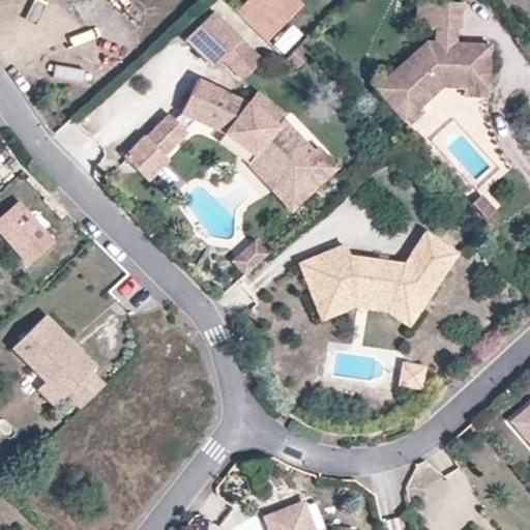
[(266,41),(301,5),(296,0),(248,0),(237,13),(266,41)]
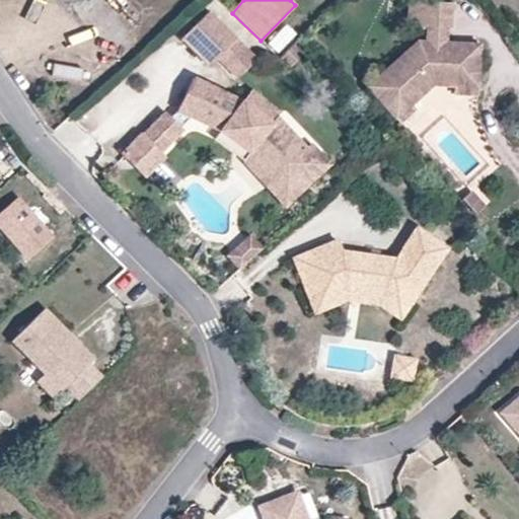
[(477,81),(479,45),(446,43),(438,43),(439,28),(446,28),(450,28),(451,4),(410,1),(408,26),(427,27),(426,42),(418,42),(367,86),(395,118),(412,103),(433,84),(454,85),(455,79),(477,81)]
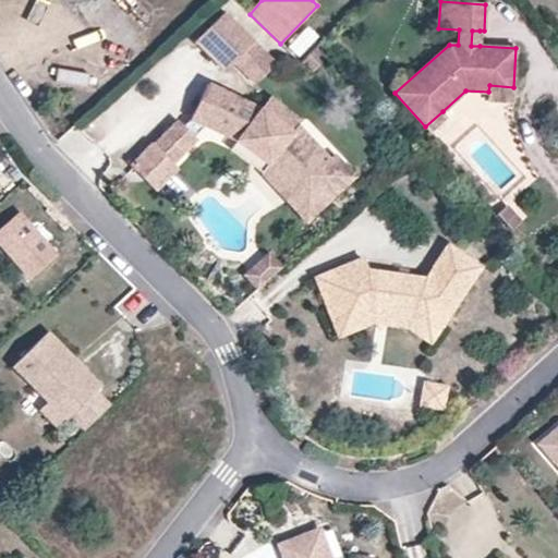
[(225,71),(233,62),(254,43),(223,12),(195,41),(225,71)]
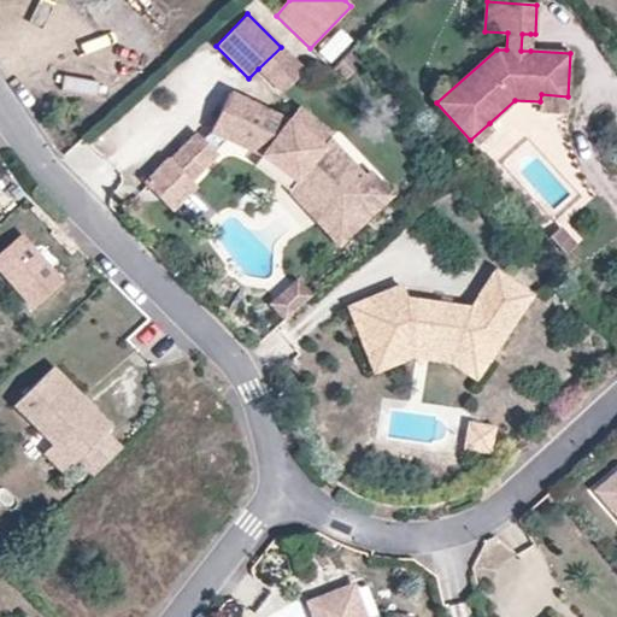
[(530,51),(530,34),(522,34),(521,51),(530,51)]
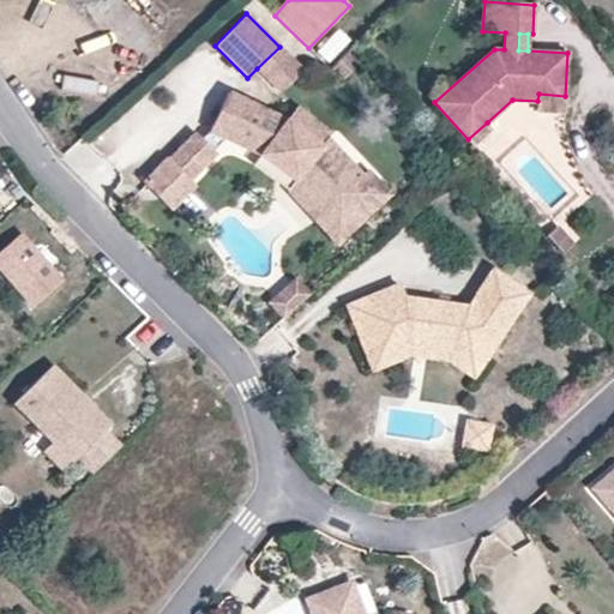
[(281,92),(304,71),(280,47),(257,68),(281,92)]
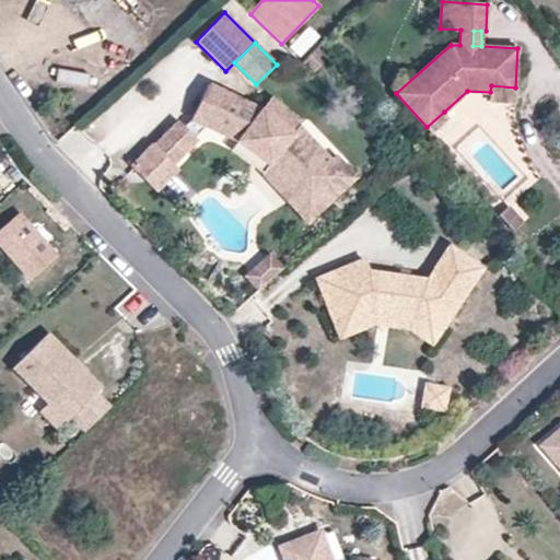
[(330,160),(299,126),(293,132),(261,109),(208,84),(191,119),(207,126),(238,141),(269,165),(295,194),(299,190),(319,212),(357,177),(335,155),(330,160)]
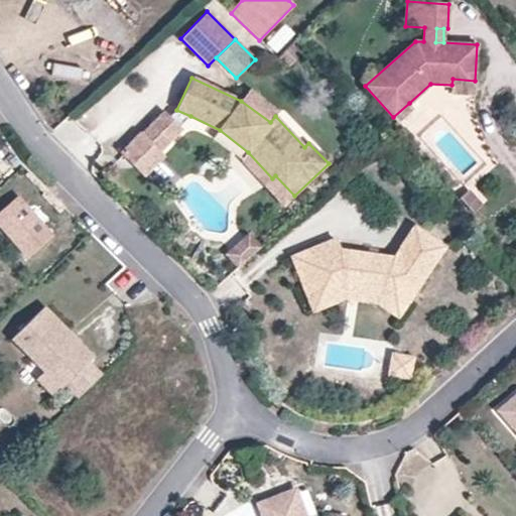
[(475,94),(475,81),(453,79),(452,85),(452,93),(475,94)]
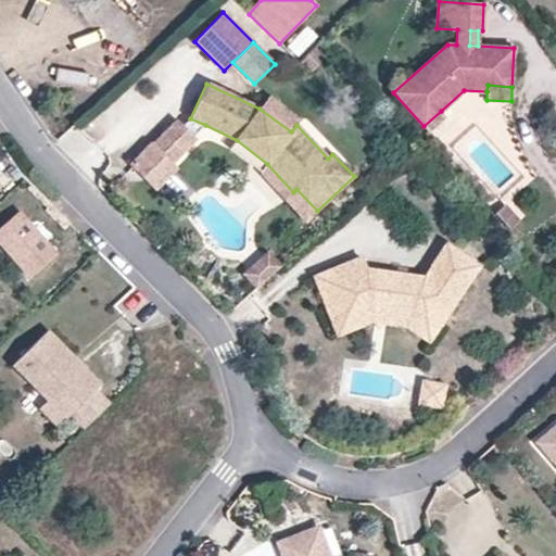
[(300,121),(268,97),(260,109),(291,131),(297,125),(300,121)]
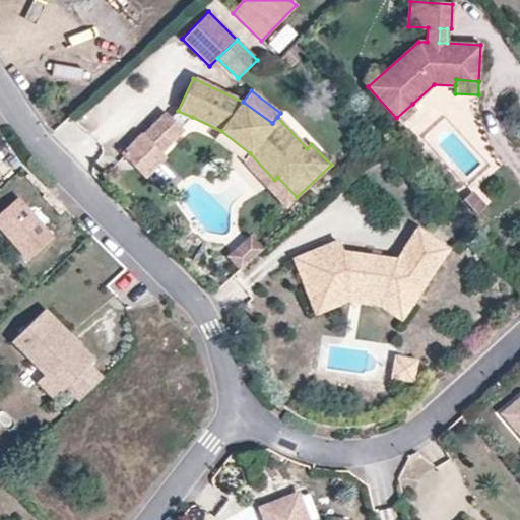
[(401,124),(416,110),(412,104),(396,118),(401,124)]
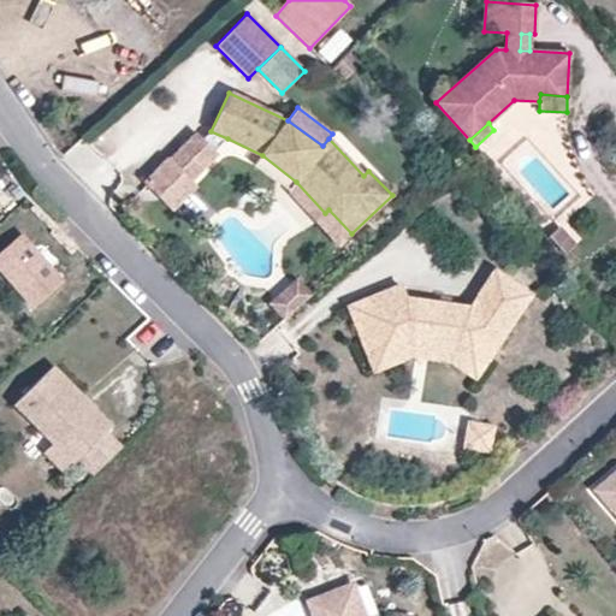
[(214,150),(227,138),(211,131),(202,140),(214,150)]
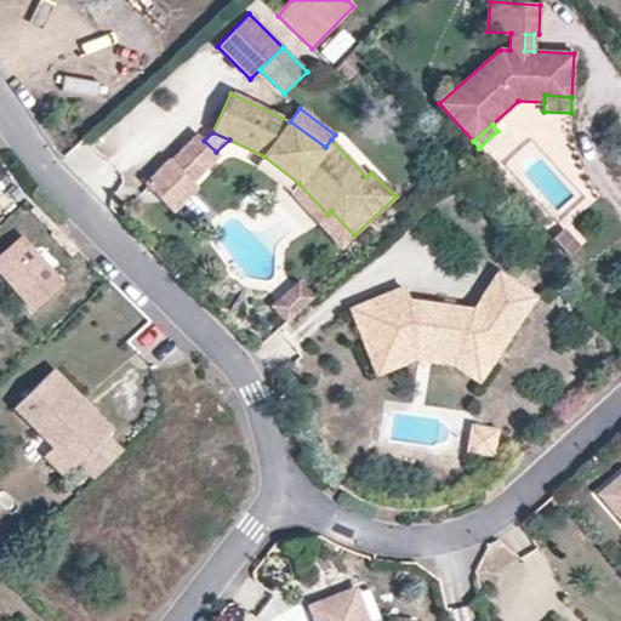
[(192,182),(218,154),(216,152),(204,141),(199,135),(171,161),(192,182)]
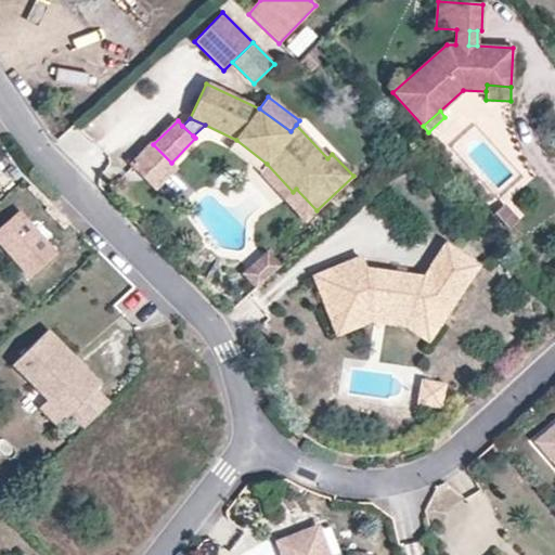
[(317,210),(296,189),(293,192),(267,164),(236,140),(229,149),(260,172),(305,221),(317,210)]
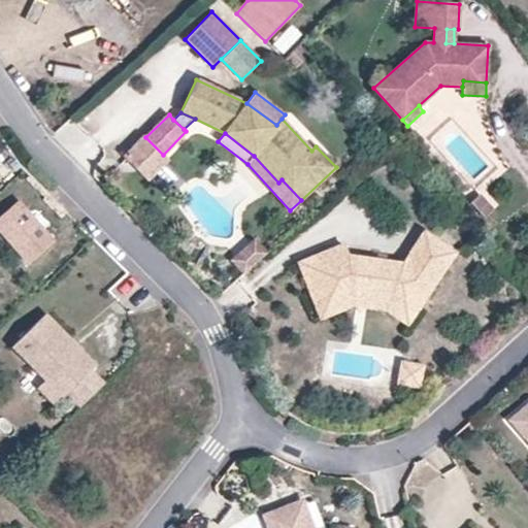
[(147,179),(167,159),(163,155),(145,137),(144,136),(124,157),(147,179)]
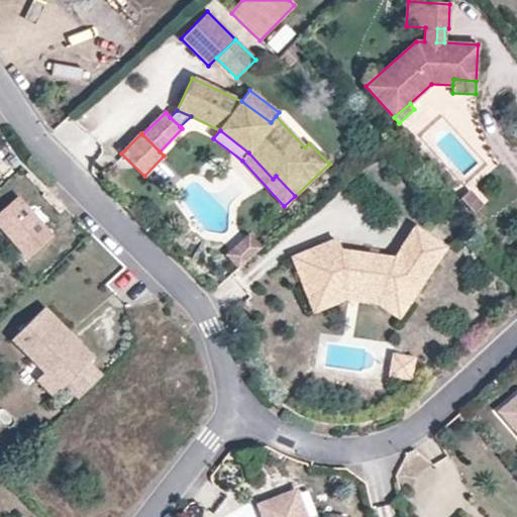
[(50,236),(17,199),(0,213),(0,224),(28,256),(50,236)]
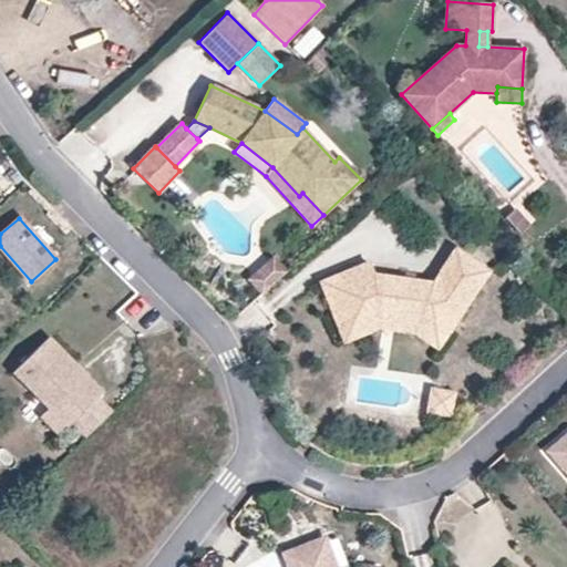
[(446,334),(488,270),(455,248),(432,282),(372,274),(368,263),(320,282),(333,318),(352,310),(356,320),(374,312),(420,317),(446,334)]
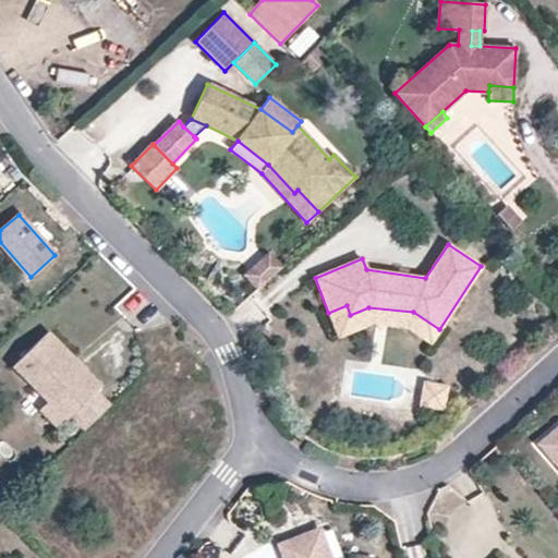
[(258,289),(282,267),(270,253),(245,276),(258,289)]
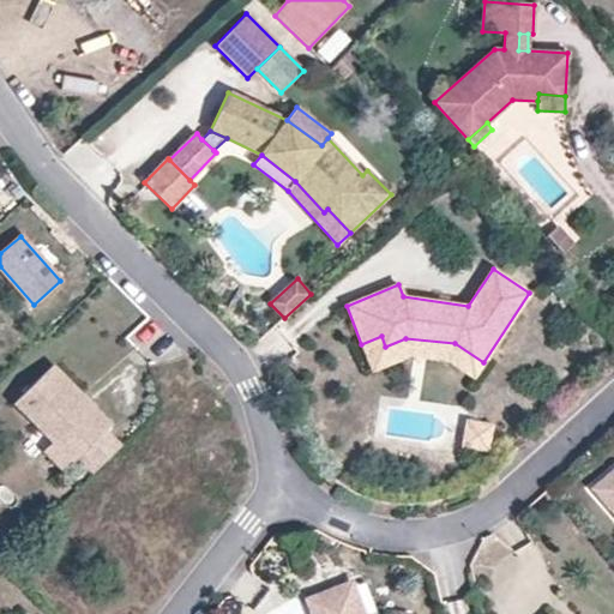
[(483,362),(455,343),(405,338),(385,347),(381,336),(361,344),(372,371),(411,355),(450,361),(474,378),(483,362)]
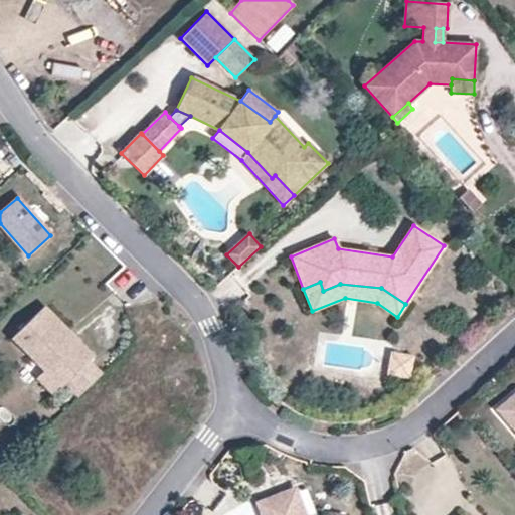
[(94,356),(44,307),(12,338),(44,370),(52,371),(65,383),(78,396),(102,373),(89,361),(94,356)]
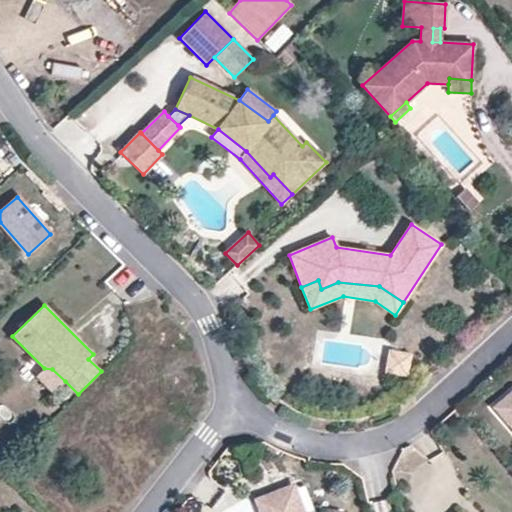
[(406,376),(409,355),(389,351),(385,372),(406,376)]
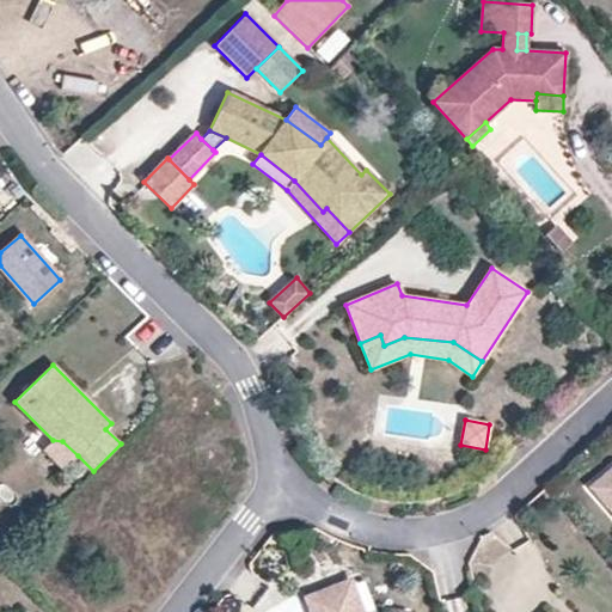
[(78,456),(62,441),(53,440),(43,450),(63,470),(78,456)]
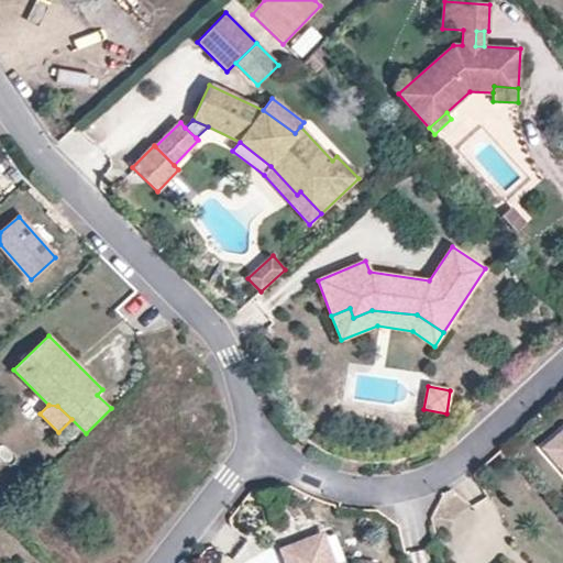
[(562,427),(542,444),(562,467),(562,427)]
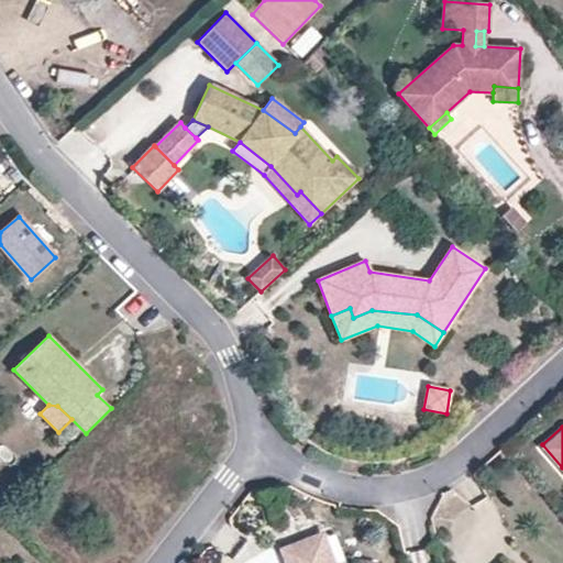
[(337,562),(324,531),(283,548),(288,562),(337,562)]
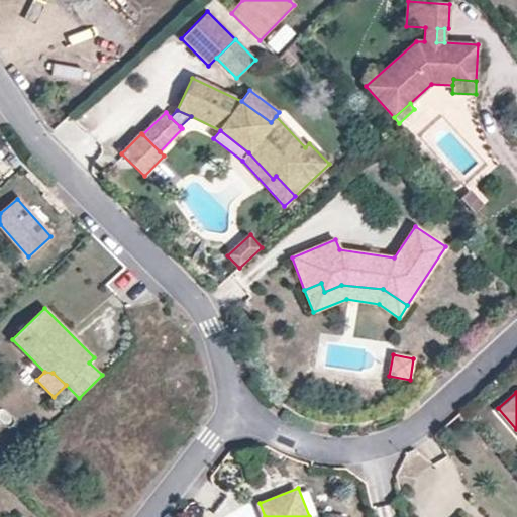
All buildings are outlined.
